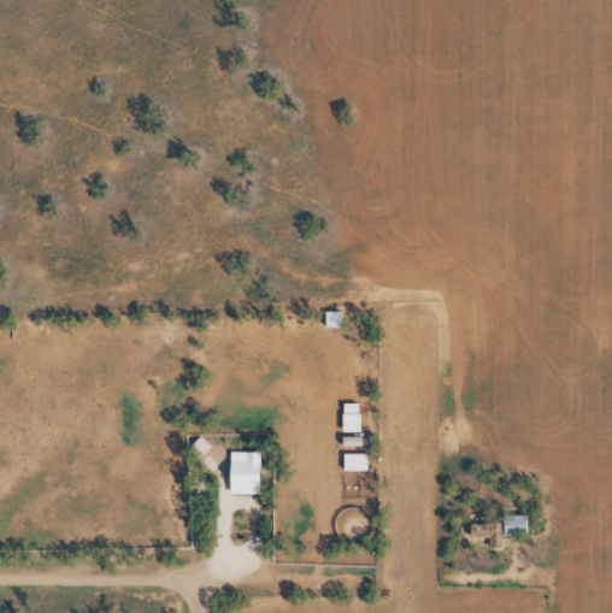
[(327,311),(328,326),(347,326),(346,311),(327,311)]
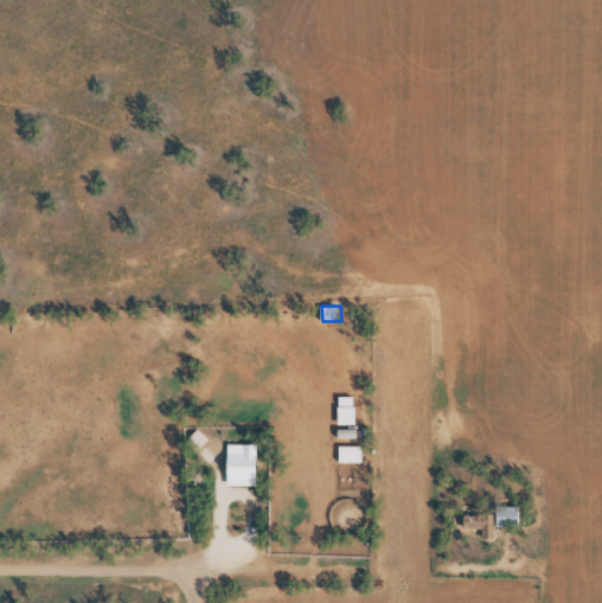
[(226,443),(226,486),(266,485),(264,443),(226,443)]
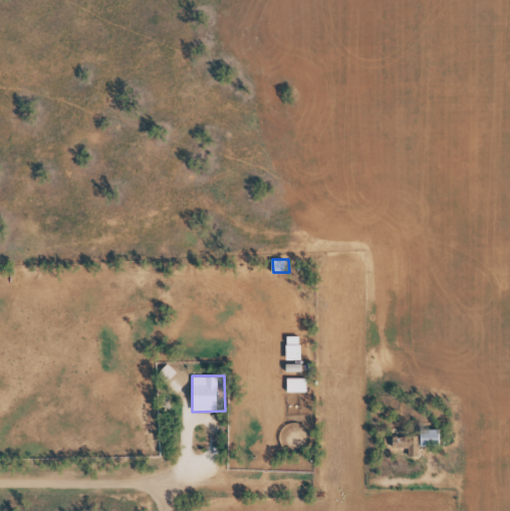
[(286,379),(287,394),(307,393),(307,378),(286,379)]
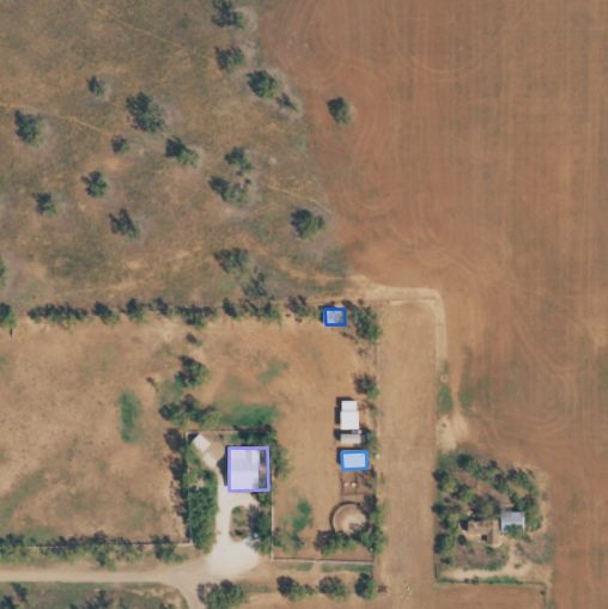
[(515,535),(515,515),(492,515),(492,535),(515,535)]
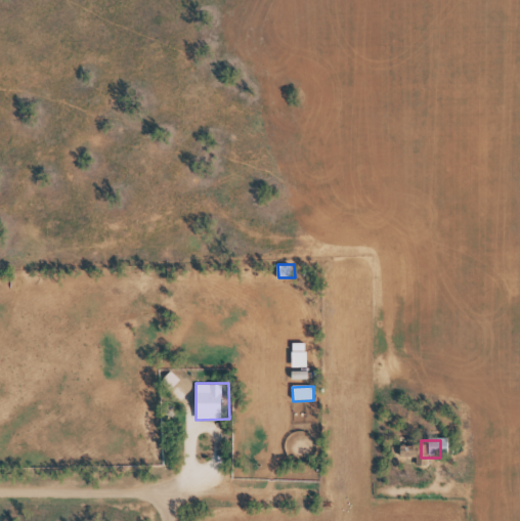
[(416,468),(416,444),(393,444),(393,462),(406,462),(406,468),(416,468)]
